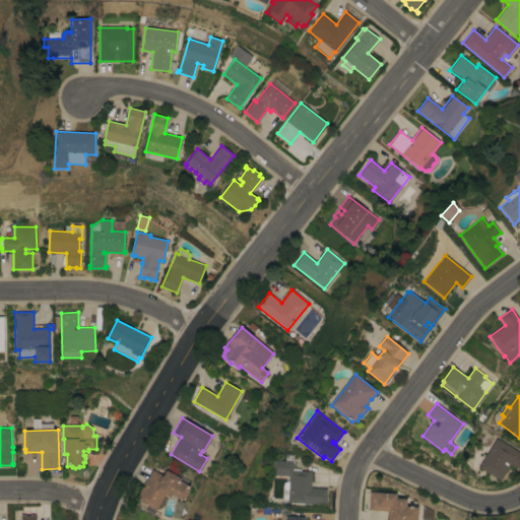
[(497,438),(519,452),(519,463),(517,468),(510,464),(500,480),(478,467),(497,438)]
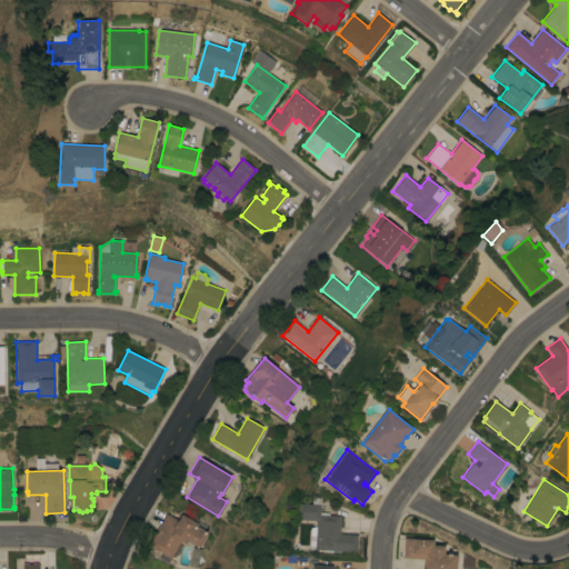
[(315,550),(315,549),(309,549),(310,528),(316,526),(316,520),(299,520),(299,503),(312,503),(312,496),(320,496),(320,512),(329,512),(329,516),(340,516),(340,533),(357,535),(357,552),(315,550)]
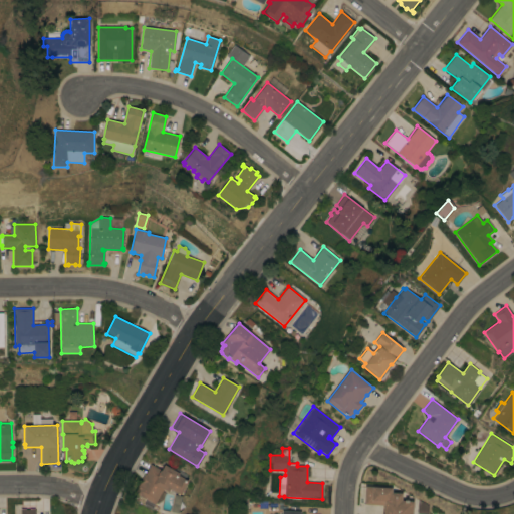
[(136,490),(136,489),(142,479),(143,479),(144,476),(143,476),(145,473),(145,474),(151,464),(161,470),(164,465),(179,473),(178,475),(188,481),(181,495),(179,494),(179,495),(170,490),(168,492),(163,489),(155,504),(135,493),(136,490)]
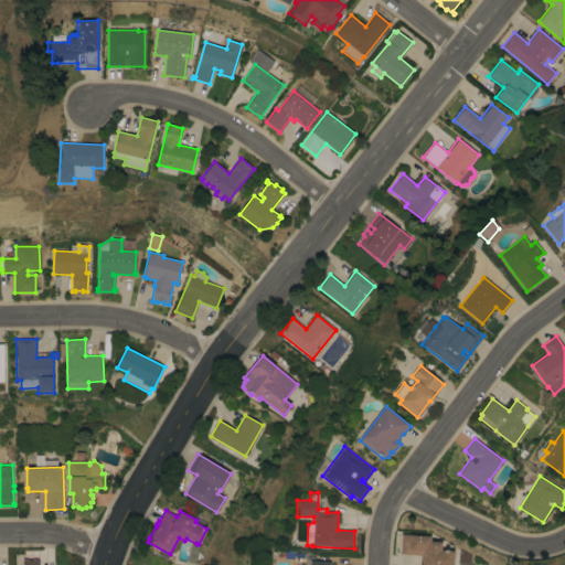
[(452,564),(417,564),(418,555),(400,554),(401,534),(430,536),(430,541),(443,542),(441,551),(454,551),(452,564)]
